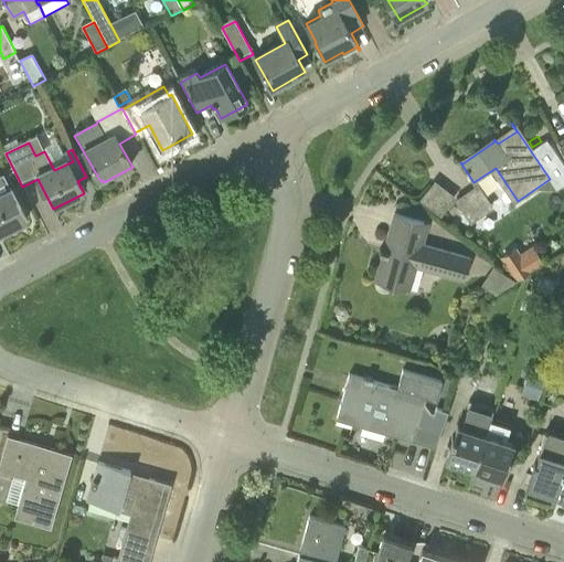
[(445,216),(459,197),(438,181),(424,200),(445,216)]
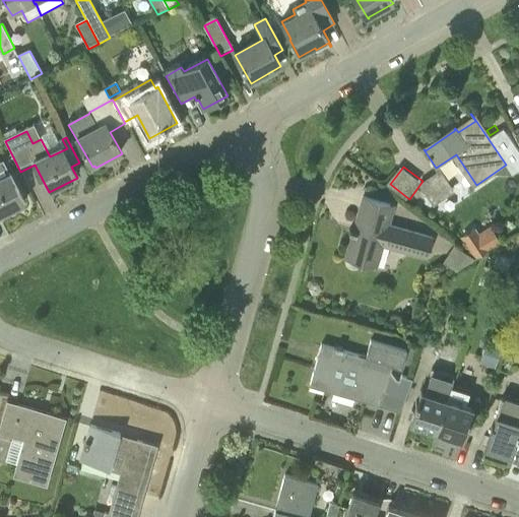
[(435,204),(452,192),(440,175),(423,187),(435,204)]
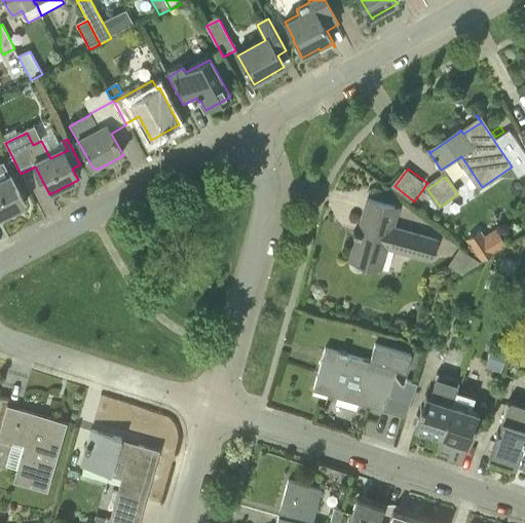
[(0,219),(26,207),(11,178),(0,183),(0,219)]
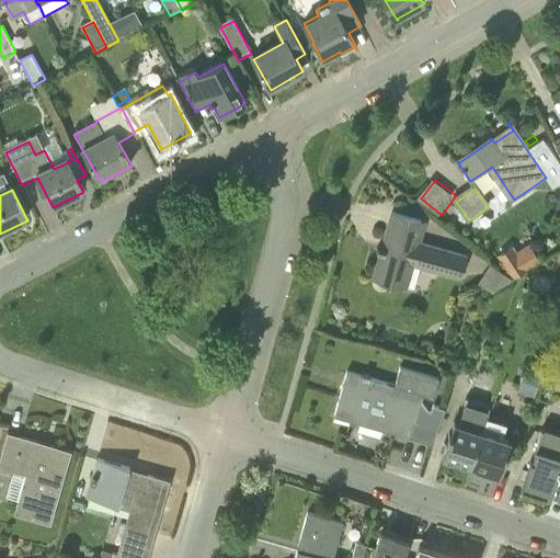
[(381,253),(375,281),(408,291),(414,265),(461,280),(467,260),(415,246),(422,224),(392,216),(385,245),(388,245),(386,252),(378,249),(377,252),(381,253)]
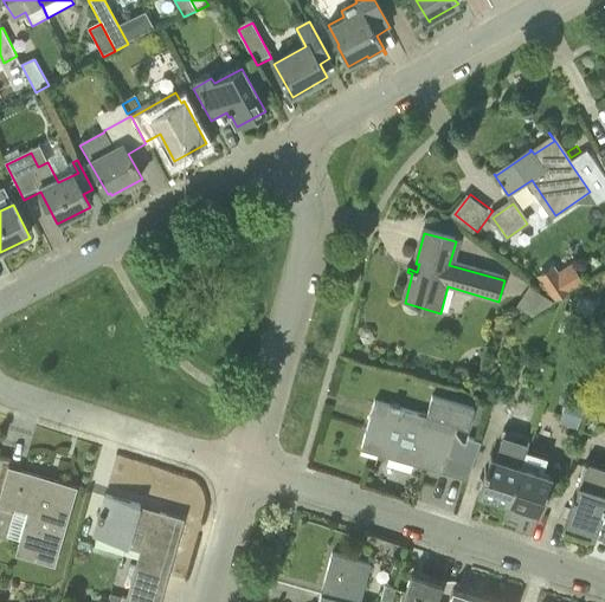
[(554,304),(585,286),(575,272),(562,280),(558,273),(554,267),(538,278),(554,304)]
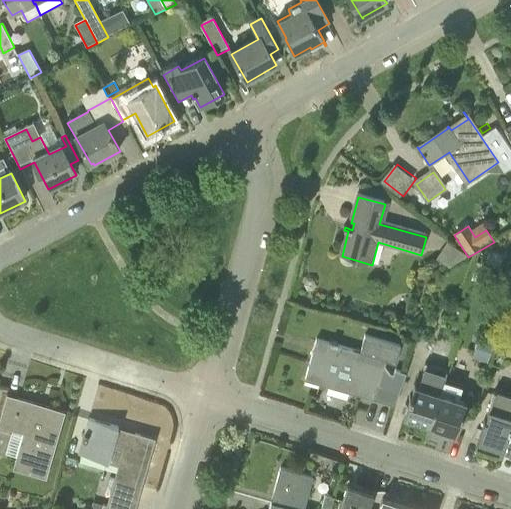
[(448,243),(436,260),(449,268),(457,264),(464,253),(448,243)]
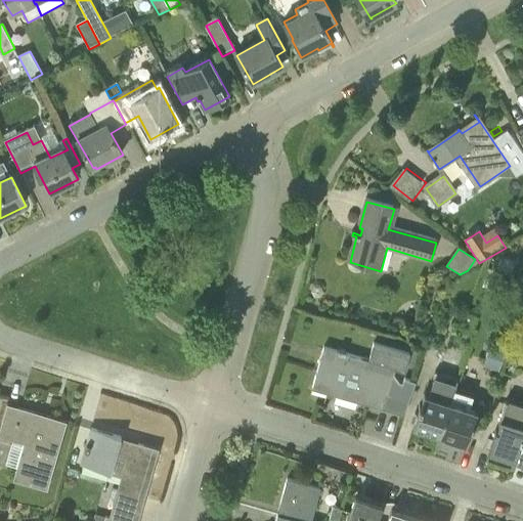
[(323,294),(321,288),(314,288),(311,293),(313,299),(320,299),(323,294)]
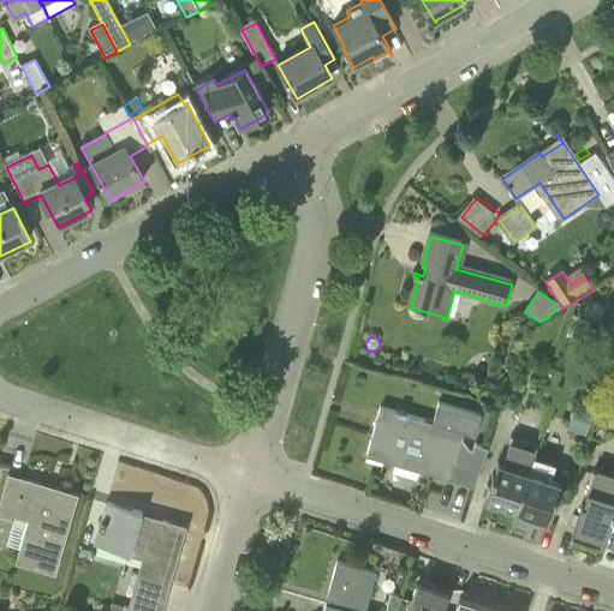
[(367,457),(449,481),(464,435),(476,438),(482,417),(440,405),(434,425),(406,417),(406,414),(398,412),(398,414),(381,409),(367,457)]
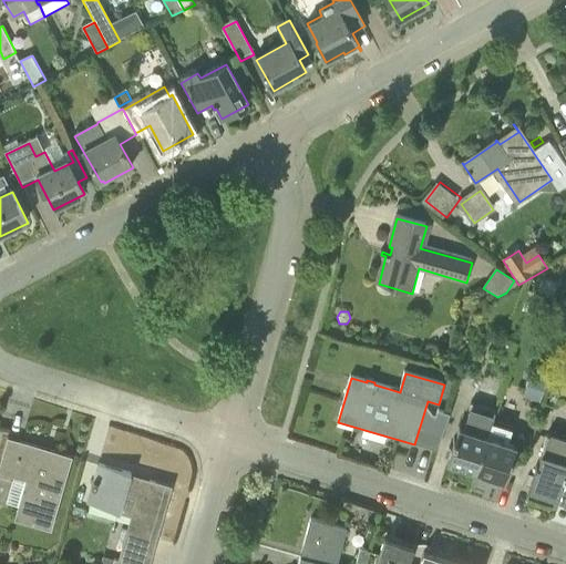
[(541,403),(546,382),(528,378),(523,398),(541,403)]
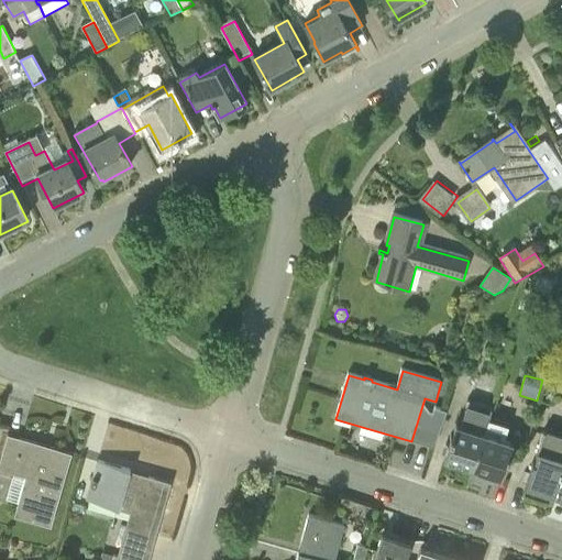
[(447,460),(474,469),(489,420),(493,408),(469,402),(460,427),(456,426),(444,462),(445,462),(447,460)]
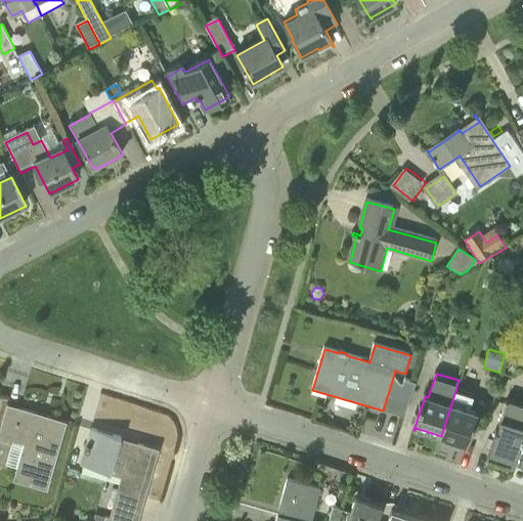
[(476,396),(455,391),(441,436),(466,444),(466,446),(467,447),(477,413),(472,410),(476,396)]
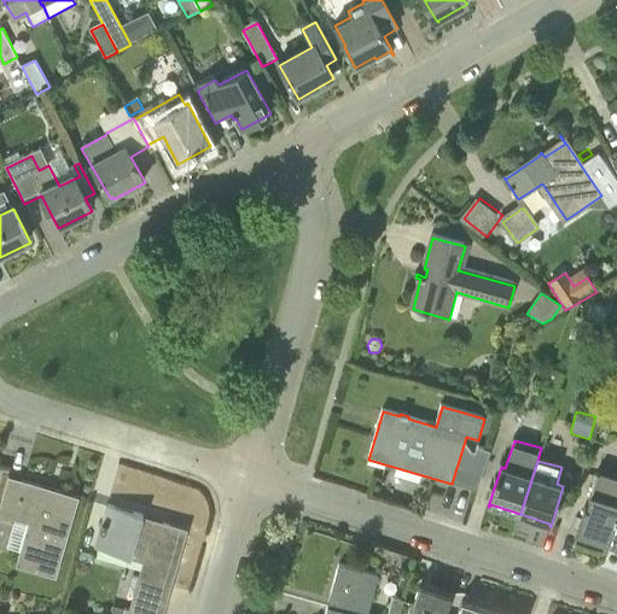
[(598,472),(578,536),(580,536),(580,533),(610,543),(616,521),(616,478),(603,473),(598,472)]
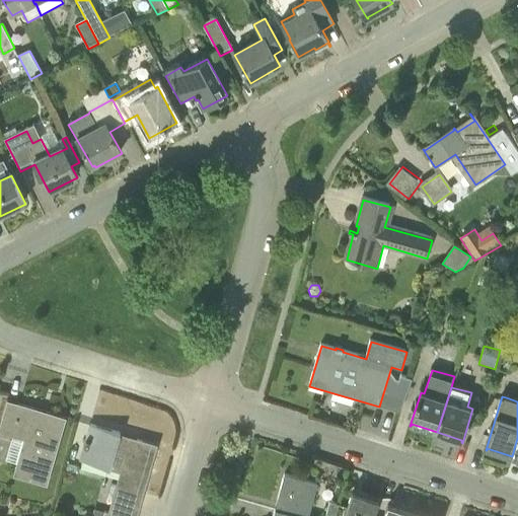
[(47,485),(50,476),(66,419),(8,402),(0,430),(0,435),(24,443),(15,475),(47,485)]
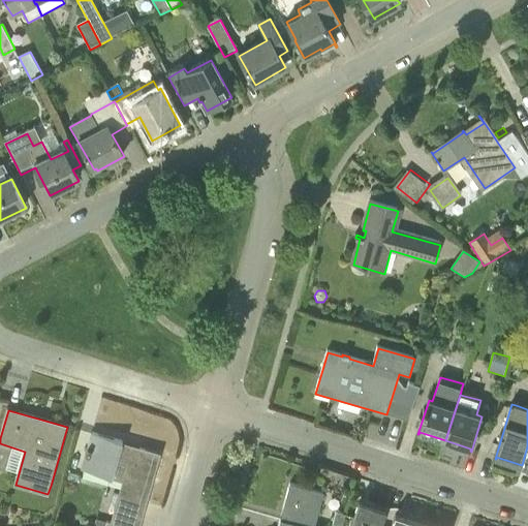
[(123,443),(105,438),(92,434),(92,436),(94,436),(85,469),(83,469),(82,470),(131,484),(127,498),(120,496),(113,524),(107,523),(106,525),(140,525),(160,455),(123,444),(123,443)]
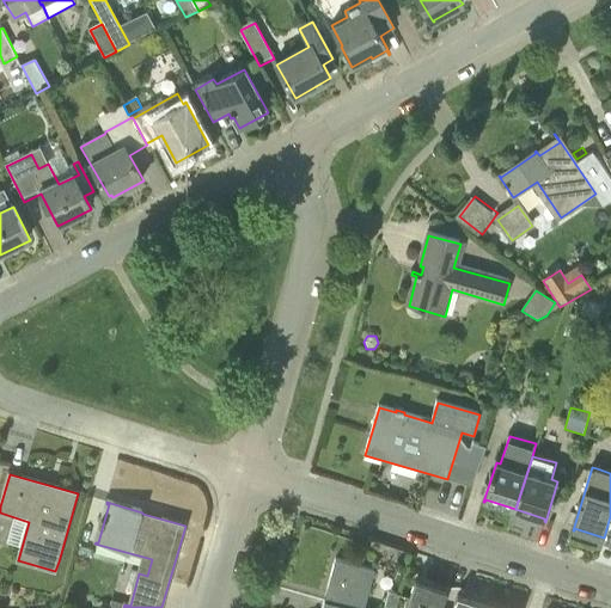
[(364,607),(374,572),(336,562),(328,589),(333,590),(329,603),(325,602),(323,607),(364,607)]
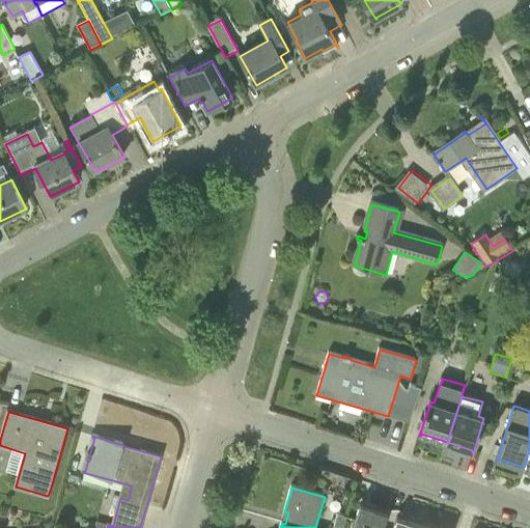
[(383,527),(388,515),(361,505),(353,527),(383,527)]
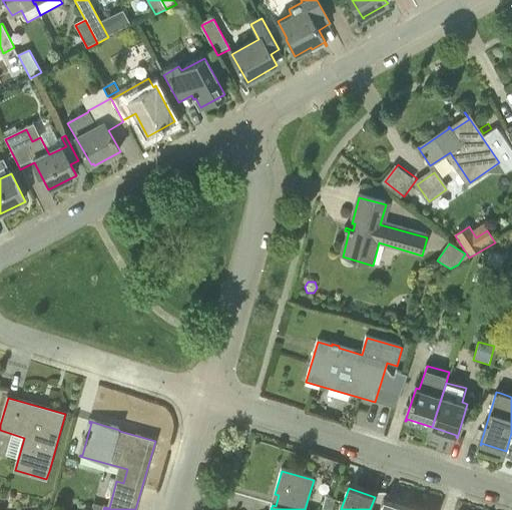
[(332,509),(335,500),(327,497),(323,509),(332,509)]
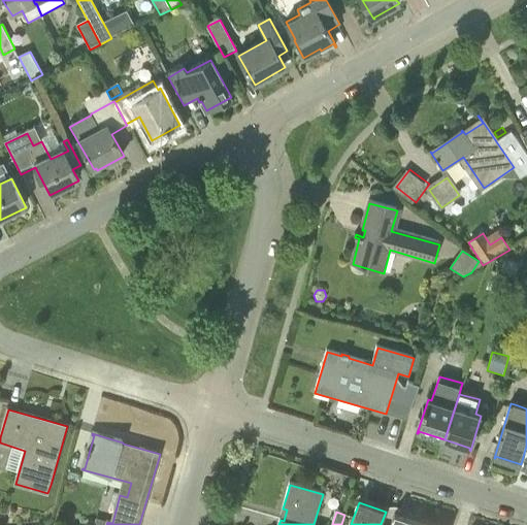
[(416,524),(396,518),(396,515),(395,515),(391,524),(416,524)]
